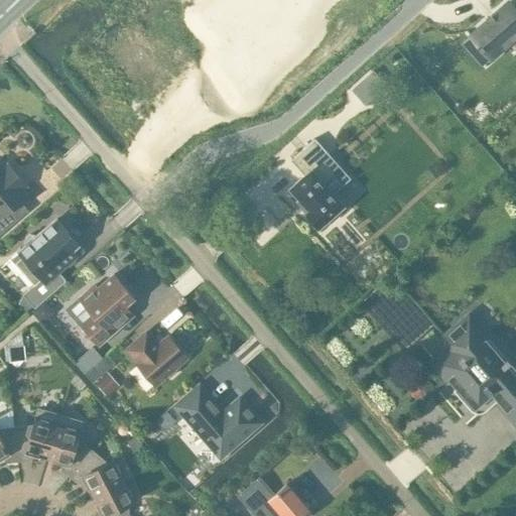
[(347,0),(359,13),(372,0),(381,0),(387,6),(393,0),(347,0)]
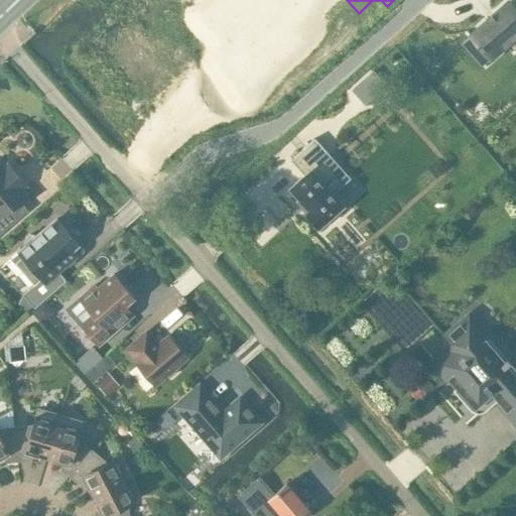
[(486,21),(471,34),(491,57),(503,46),(504,48),(515,37),(515,2),(512,6),(508,1),(492,15),(492,14),(485,20),(486,21)]
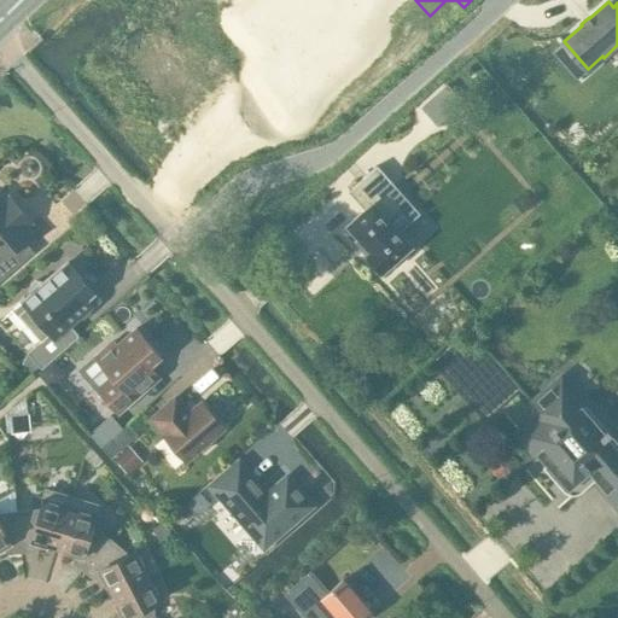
[(447,83),(421,106),(423,109),(437,124),(462,101),(448,85),(447,83)]
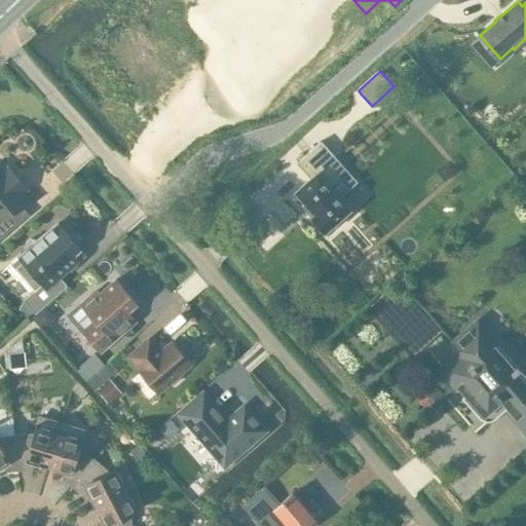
[(310,178),(295,191),(304,201),(303,203),(313,215),(312,217),(325,230),(334,223),(337,227),(347,217),(344,214),(349,209),(339,197),(330,186),(341,176),(329,162),(335,157),(320,141),(296,162),(310,178)]
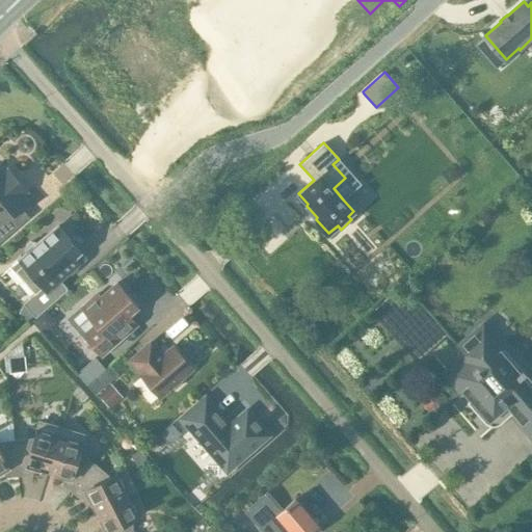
[(0,241),(29,216),(20,206),(26,201),(22,195),(26,191),(7,169),(2,174),(0,169),(0,241)]
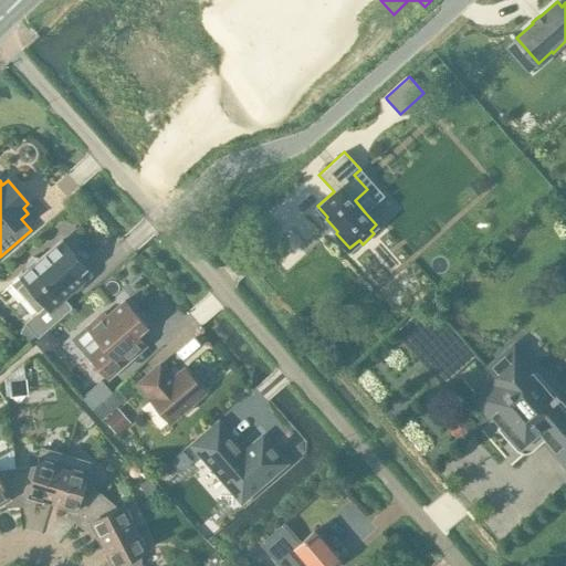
[(25,324),(37,335),(38,337),(72,307),(63,297),(82,281),(76,274),(84,268),(61,241),(39,260),(37,258),(33,257),(27,262),(27,265),(29,269),(11,284),(35,312),(24,322),(25,324)]
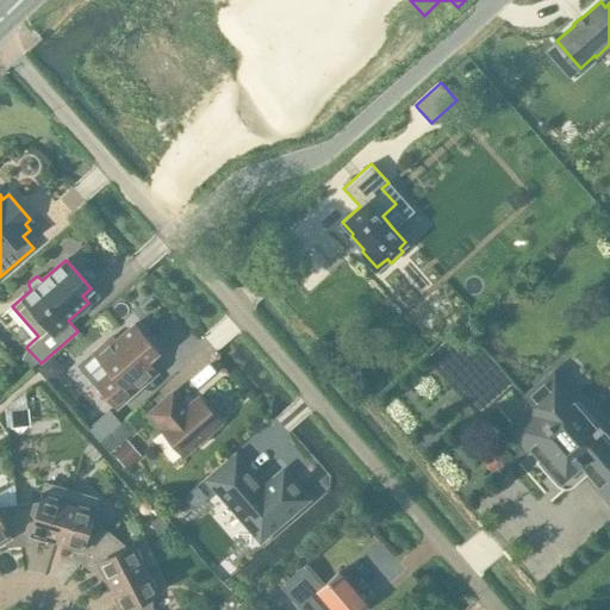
[(112,336),(79,365),(116,408),(141,386),(157,372),(147,360),(157,350),(135,324),(114,341),(112,336)]
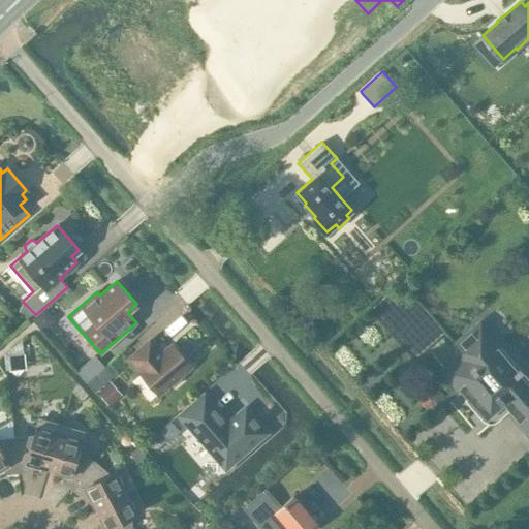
[(34,313),(24,303),(17,309),(26,319),(34,313)]
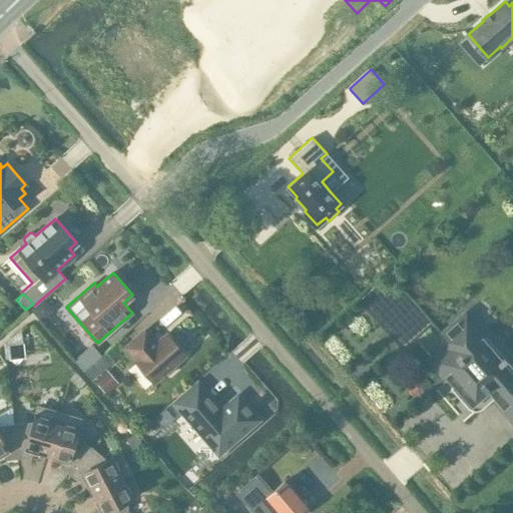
[(455,386),(452,388),(461,399),(462,400),(464,401),(465,402),(467,402),(468,403),(470,403),(471,402),(473,402),(474,401),(487,390),(494,398),(496,396),(512,415),(512,365),(505,356),(503,358),(484,336),(482,338),(465,317),(441,337),(448,347),(433,360),(455,386)]
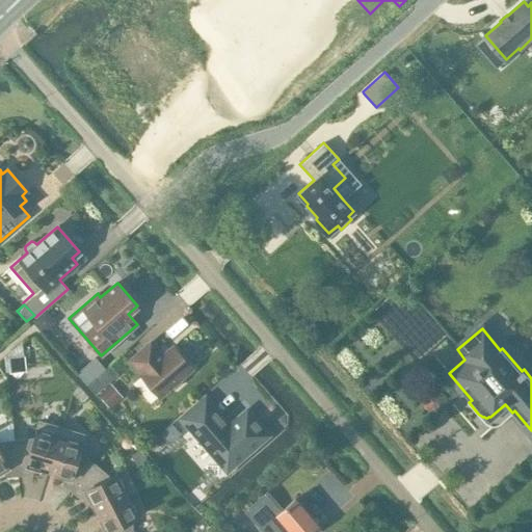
[(142,373),(141,374),(160,396),(171,386),(173,388),(176,388),(182,382),(182,379),(180,378),(192,368),(174,346),(162,355),(151,342),(130,360),(142,373)]
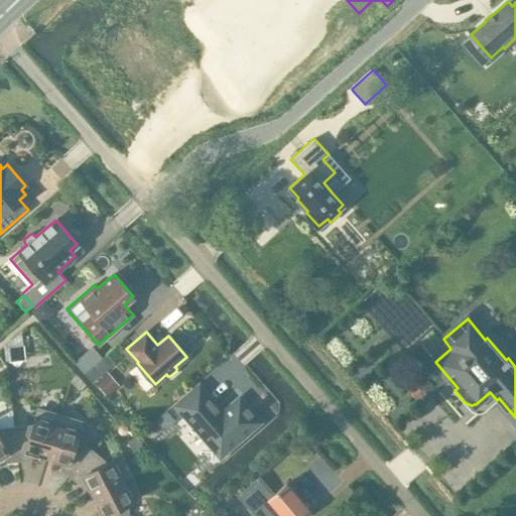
[(23,345),(7,347),(9,362),(25,360),(23,345)]
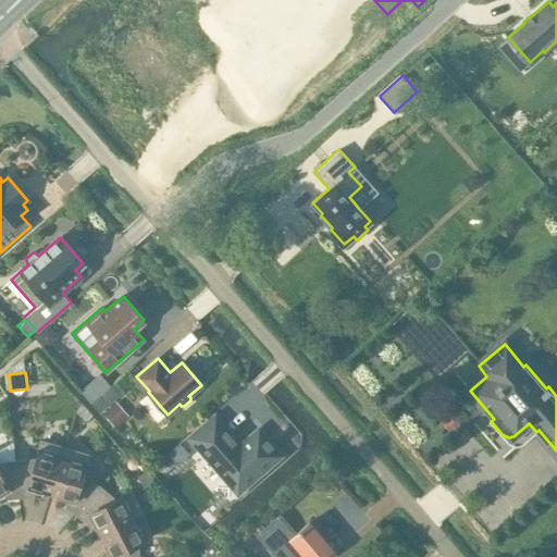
[(90,403),(100,412),(123,392),(114,382),(90,403)]
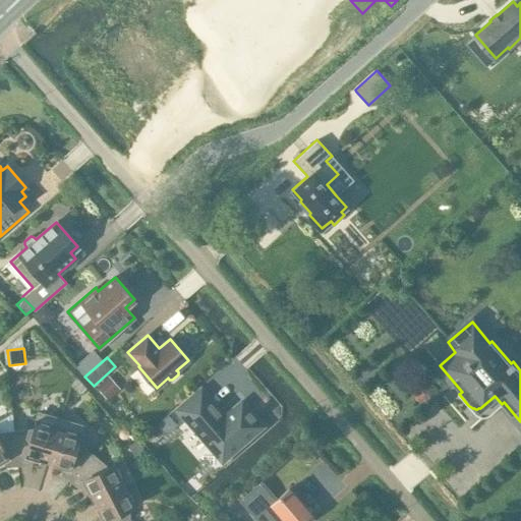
[(77,379),(71,385),(79,394),(87,388),(77,379)]
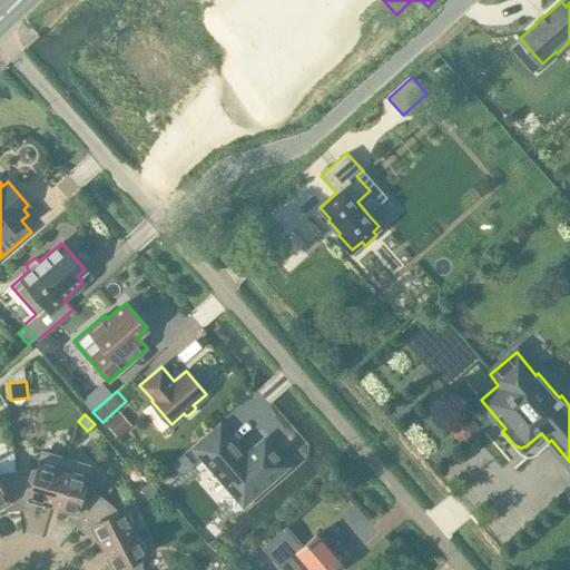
[(117,436),(127,428),(116,414),(106,423),(117,436)]
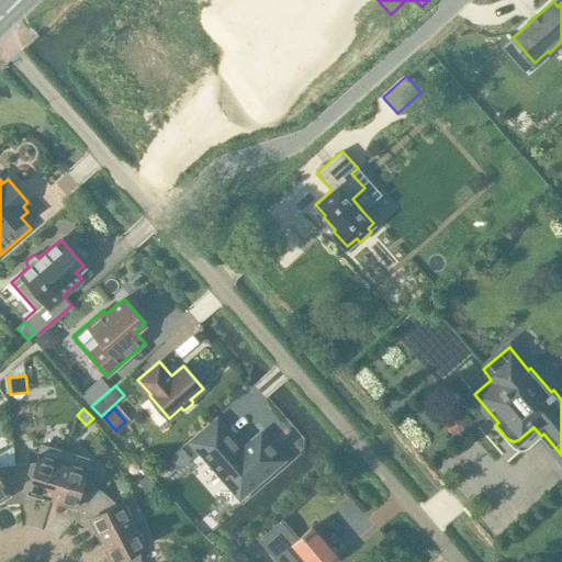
[(236,491),(238,494),(239,495),(281,459),(260,435),(243,450),(216,420),(192,441),(226,479),(223,481),(234,493),(236,491)]
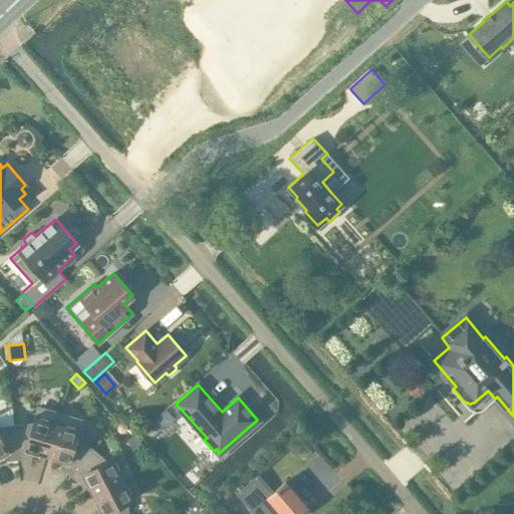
[(32,452),(46,456),(59,414),(38,407),(33,424),(14,426),(16,459),(28,457),(32,452)]
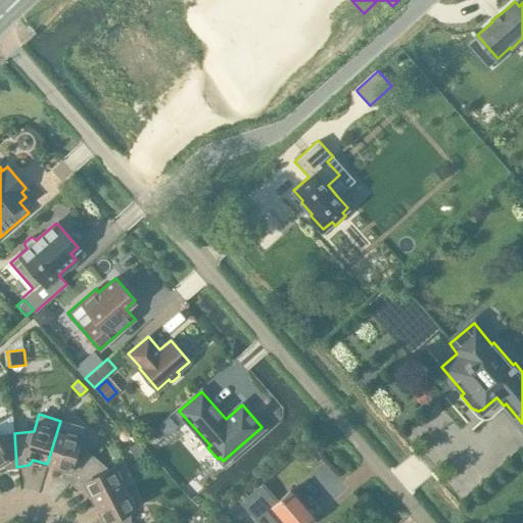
[(62,475),(72,482),(93,457),(79,444),(84,427),(60,421),(47,464),(62,468),(62,475)]
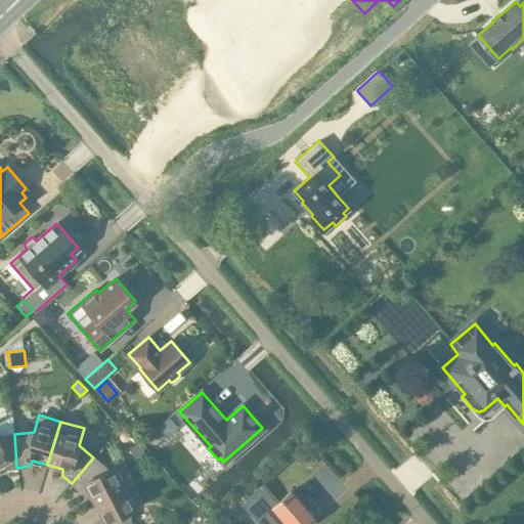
[(0,464),(1,464),(5,469),(16,468),(14,434),(0,435),(0,464)]
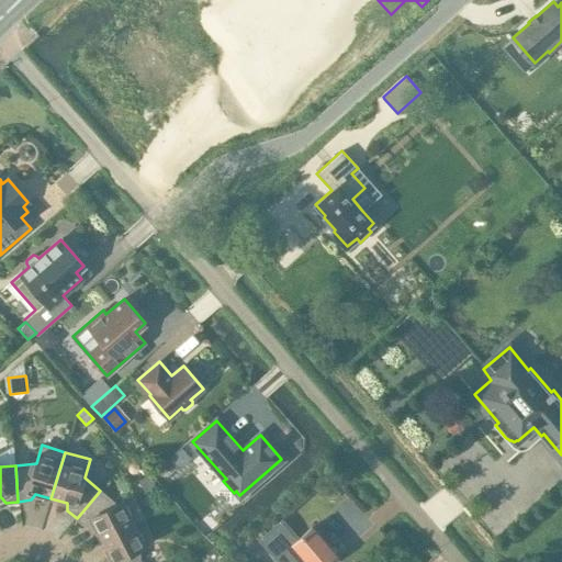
[(150,475),(138,482),(146,494),(157,487),(150,475)]
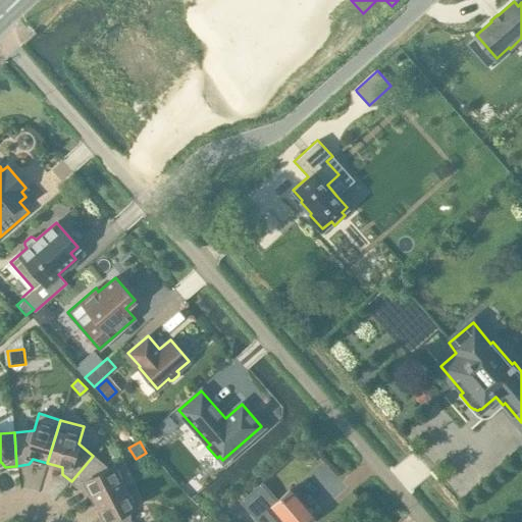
[(86,485),(95,500),(134,480),(122,460),(107,468),(93,456),(71,481),(80,489),(86,485)]
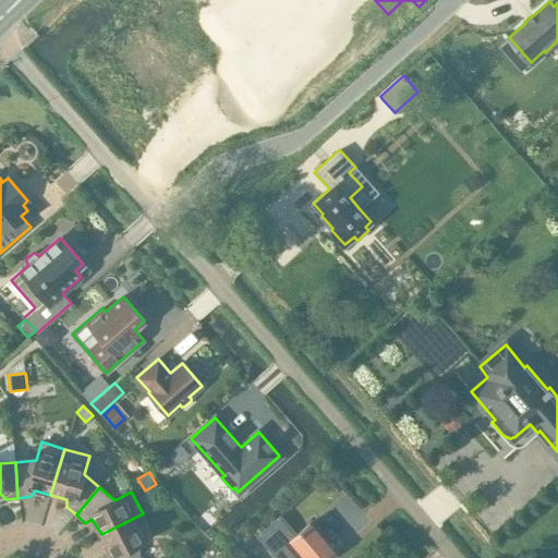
[(105,555),(104,557),(138,557),(138,543),(146,540),(135,519),(144,514),(143,513),(101,534),(112,550),(105,555)]
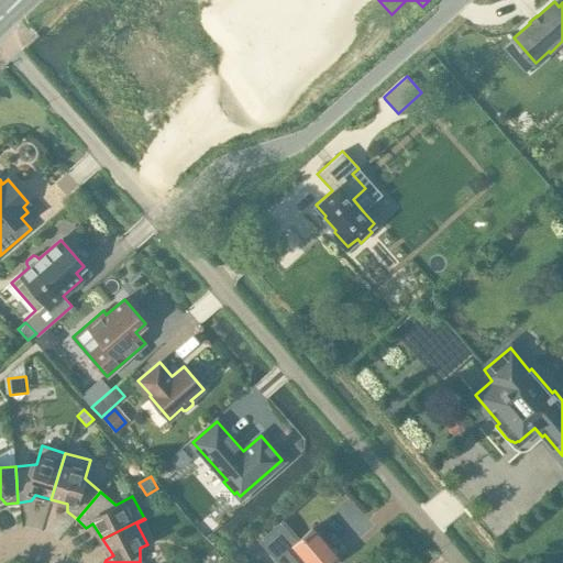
[(290,531),(277,543),(285,553),(295,544),(304,554),(296,561),(298,562),(328,562),(337,555),(312,528),(298,540),(290,531)]
